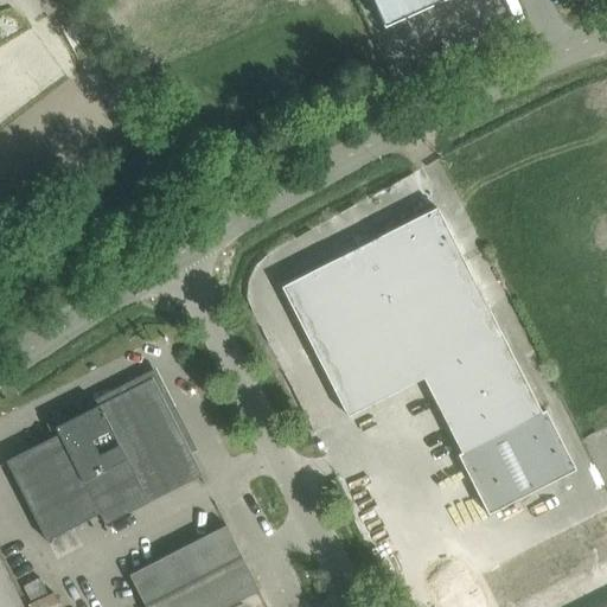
[(371,0),(376,10),(375,10),(384,30),(448,0),(371,0)]
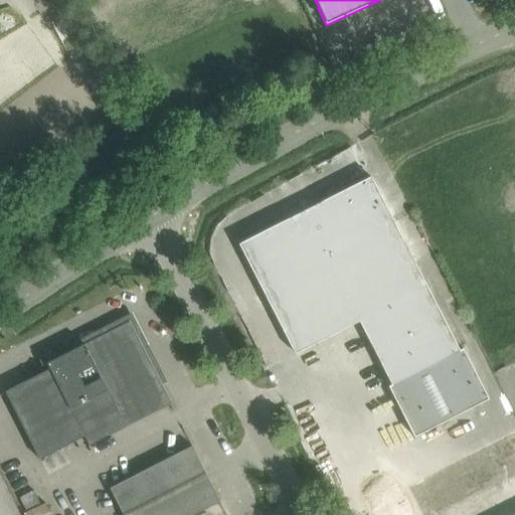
[(371,176),(327,199),(441,422),(489,398),(464,349),(460,351),(371,176)]
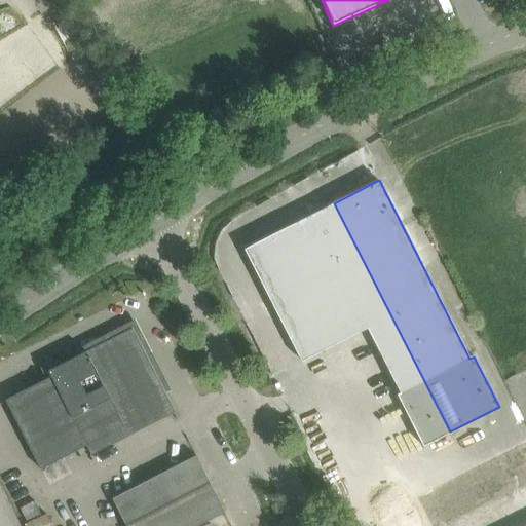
[(295,222),(289,225),(346,338),(367,328),(401,393),(397,396),(423,446),(450,431),(334,203),(328,207),(327,204),(294,221),(295,222)]
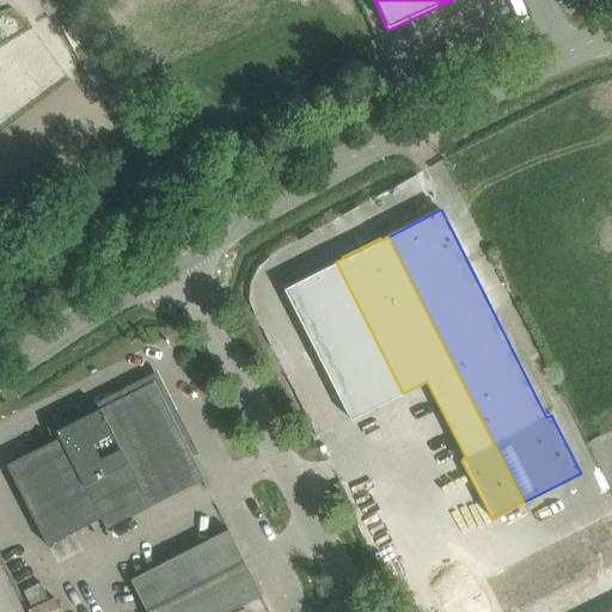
[(403,393),(336,262),(283,289),(350,421),(403,393)]
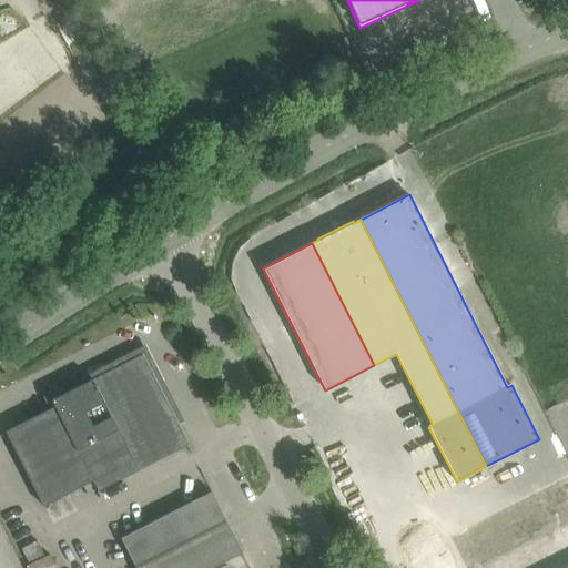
[(6,432),(16,452),(46,507),(93,480),(99,490),(189,445),(142,354),(52,401),(54,406),(6,432)]
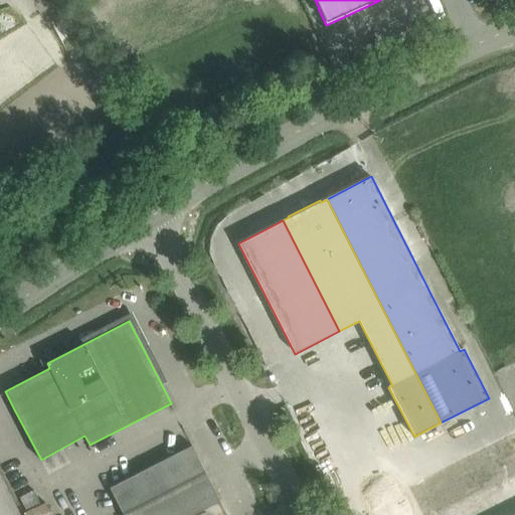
[(192,446),(174,455),(109,488),(122,514),(191,514),(219,501),(192,446)]
